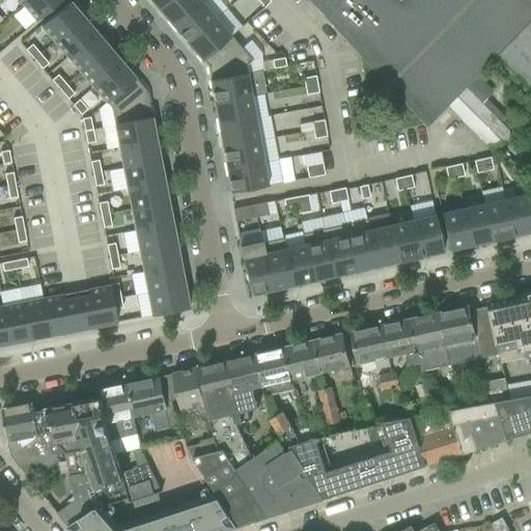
[(29,0),(26,4),(23,6),(36,22),(60,0),(29,0)]
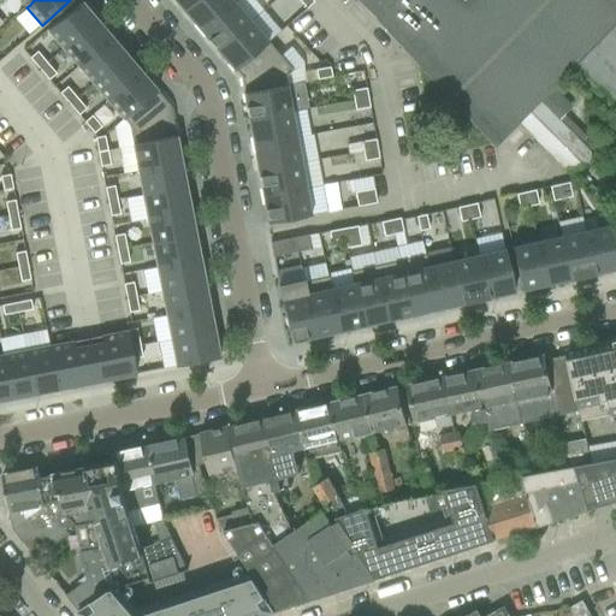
[(193,0),(172,0),(182,10),(193,0)]
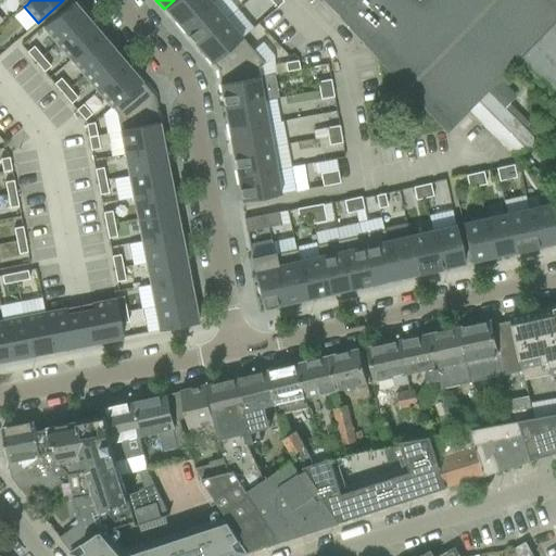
[(165,8),(164,9),(179,27),(212,0),(174,0),(169,4),(165,8)]
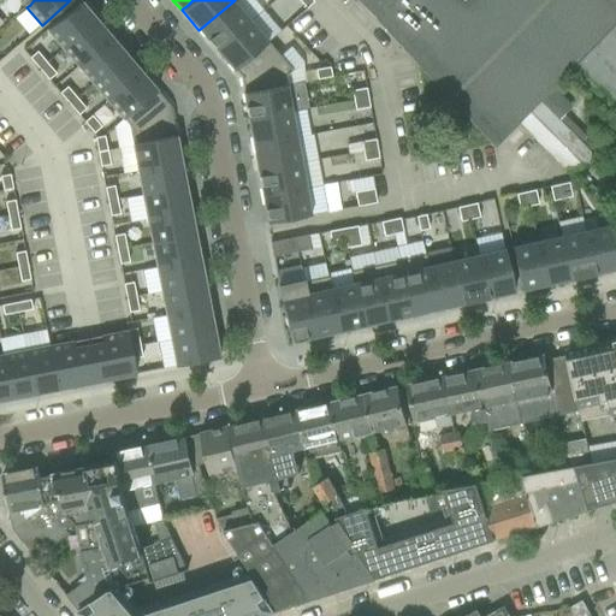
[(253,0),(235,0),(199,30),(217,52),(250,23),(264,11),(253,0)]
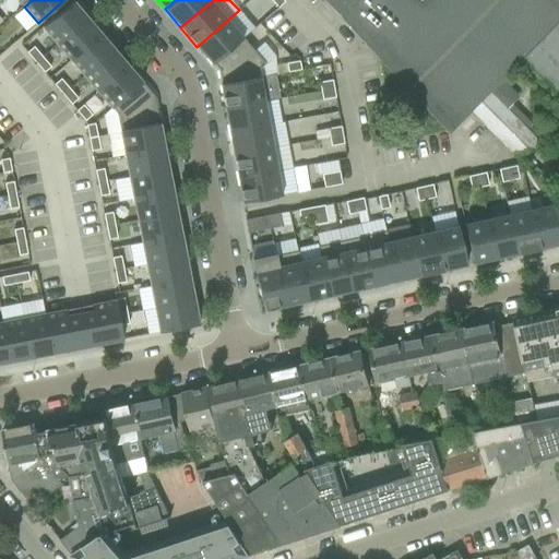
[(323,0),(340,19),(359,0),(323,0)]
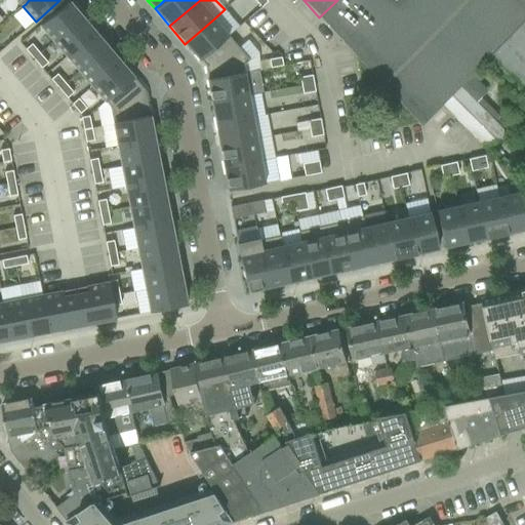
[(337,0),(319,17),(336,36),(379,0),(337,0)]
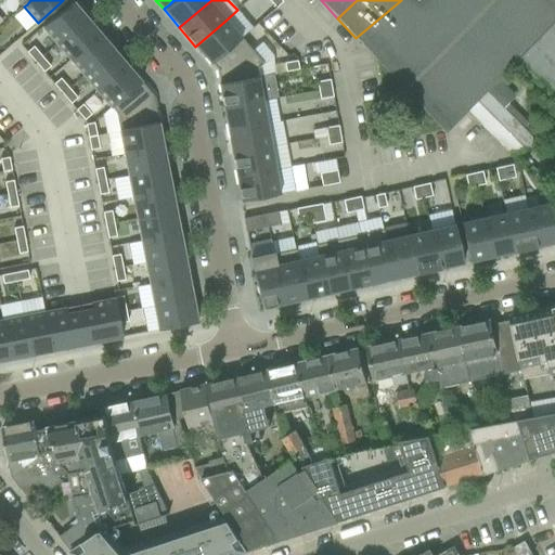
[(554,0),(401,0),(356,38),(444,133),(466,112),(486,91),(501,76),(516,60),(554,18),(554,0)]
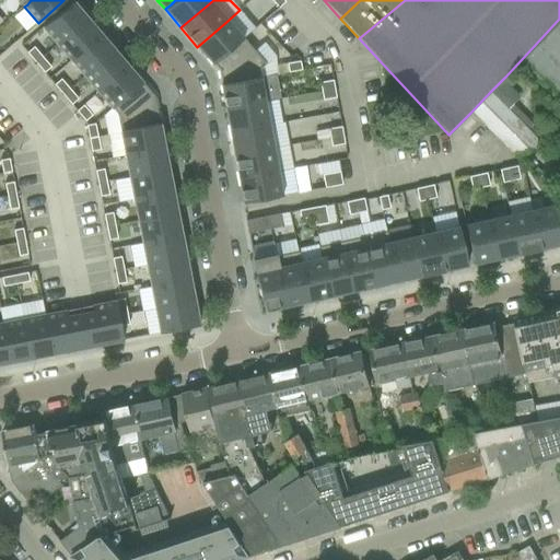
[(43,27),(57,45),(58,43),(88,19),(72,1),(43,27)]
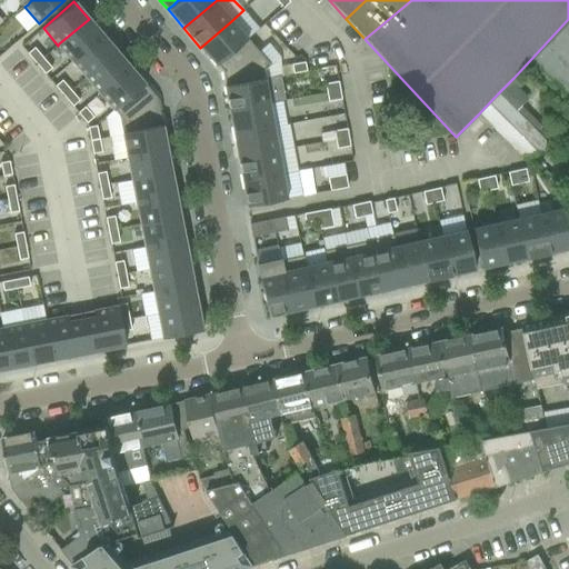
[(89,19),(59,43),(58,46),(72,62),(75,60),(103,36),(90,21),(89,19)]
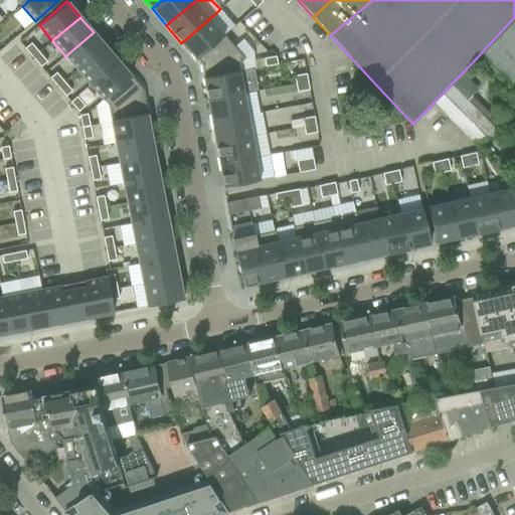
[(514,17),(479,55),(514,93),(514,17)]
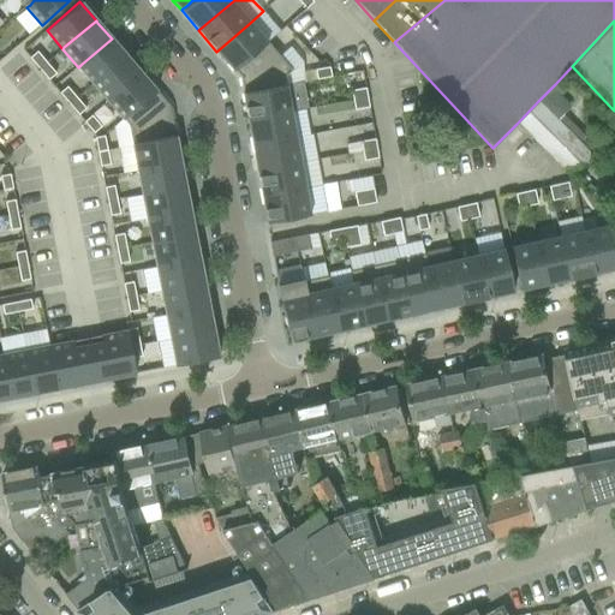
[(233,72),(267,43),(250,23),(216,52),(233,72)]
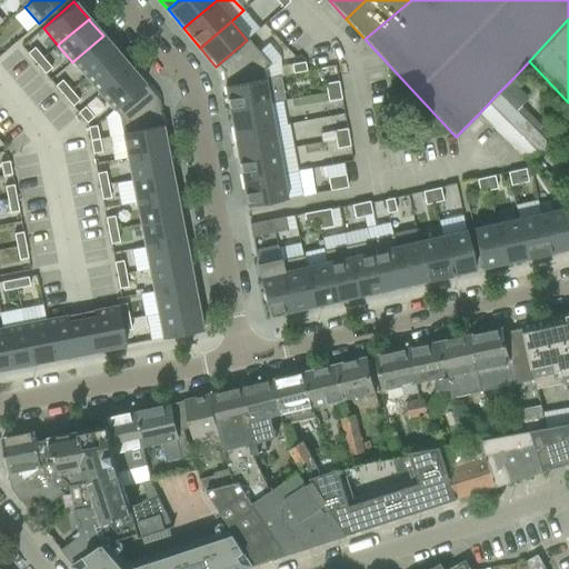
[(103,36),(75,60),(72,62),(87,79),(89,78),(98,70),(118,53),(105,37),(103,36)]
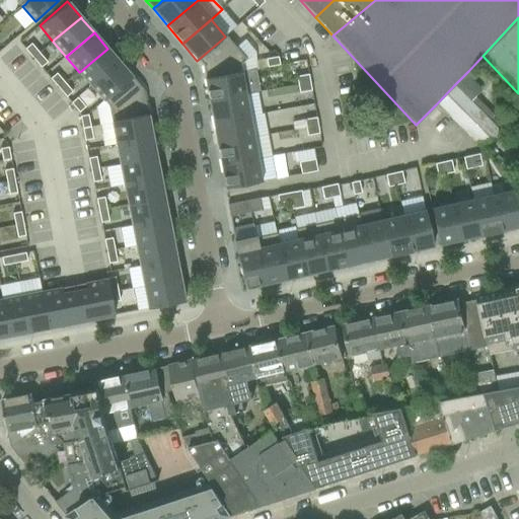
[(202,66),(204,78),(240,72),(239,65),(245,60),(225,36),(197,61),(202,66)]
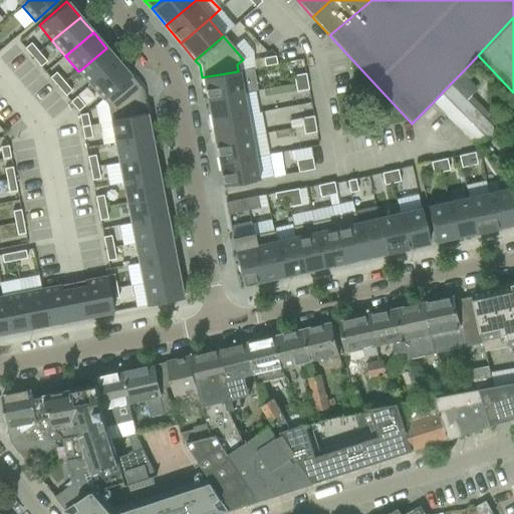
[(24,48),(32,57),(38,52),(30,43),(24,48)]
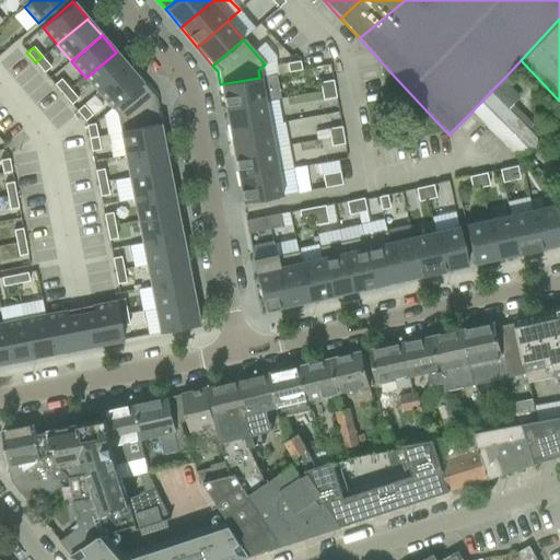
[(100,95),(102,93),(117,80),(130,69),(116,53),(96,69),(88,77),(85,78),(100,95)]
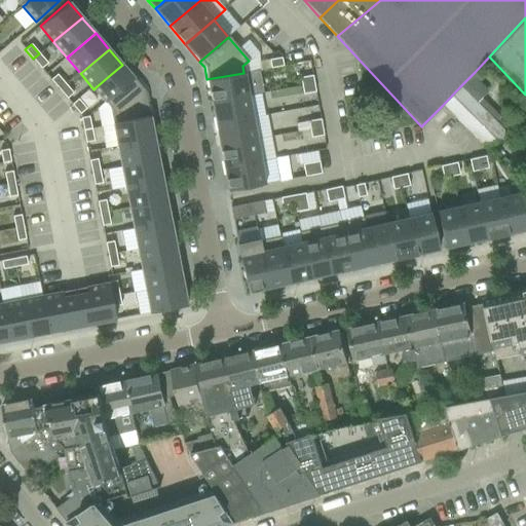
[(33,59),(41,69),(47,63),(39,53),(33,59)]
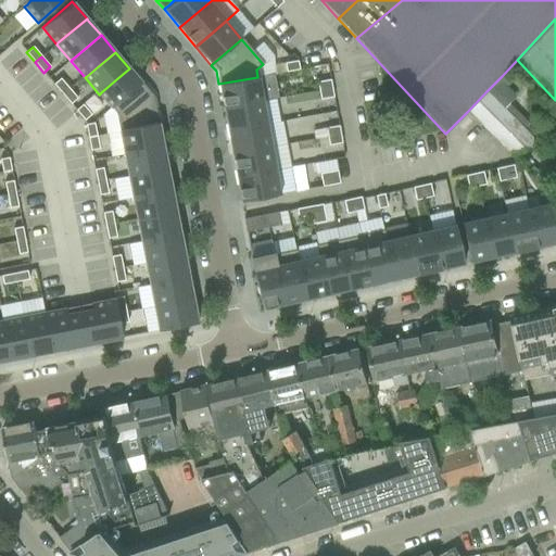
[(297,61),(285,63),(286,73),(299,70),(297,61)]
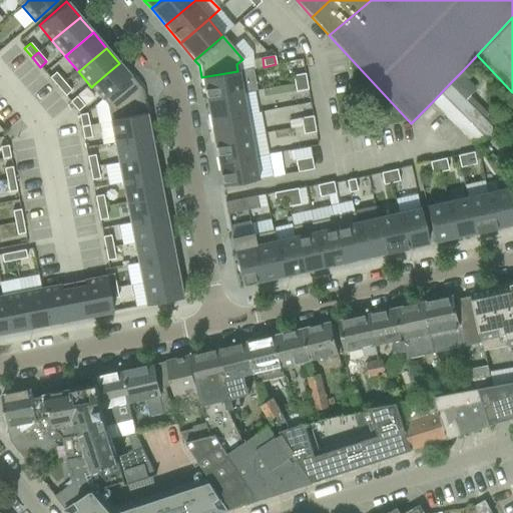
[(104,102),(107,100),(127,83),(132,78),(119,63),(107,73),(93,85),(91,87),(104,102)]
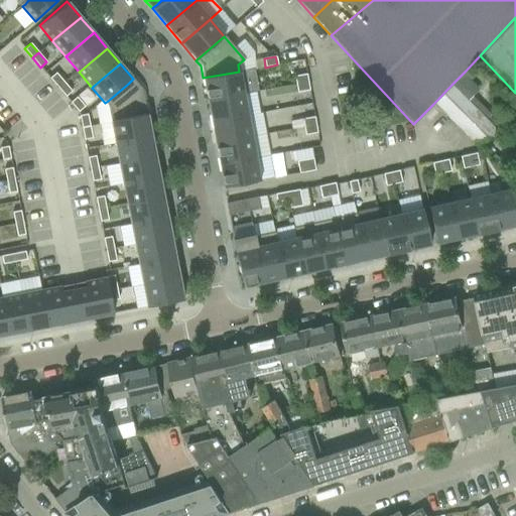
[(466,71),(452,85),(468,101),(479,90),(469,80),(472,77),(466,71)]
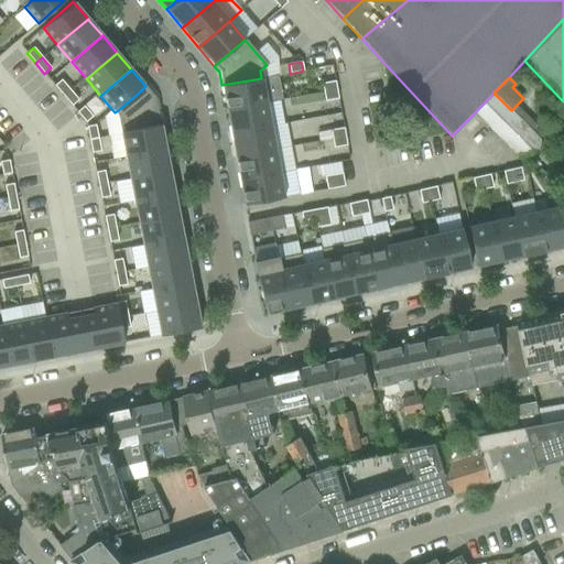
[(266,101),(261,78),(221,85),(226,109),(266,101)]
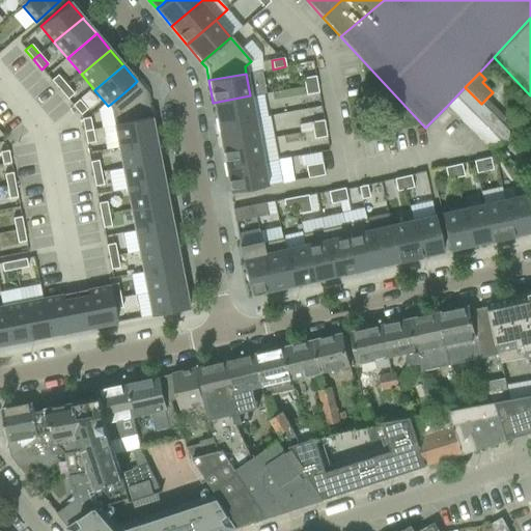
[(51,80),(59,90),(65,84),(57,75),(51,80)]
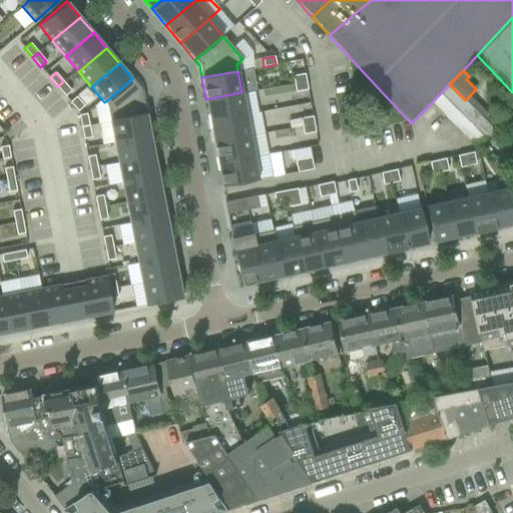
[(305,74),(293,76),(294,84),(306,81),(305,74)]
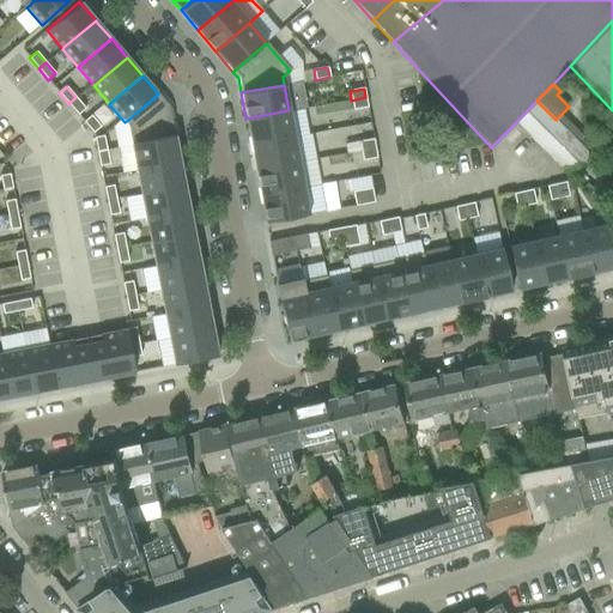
[(152,99),(128,120),(125,122),(127,126),(132,147),(175,139),(169,105),(158,93),(152,99)]
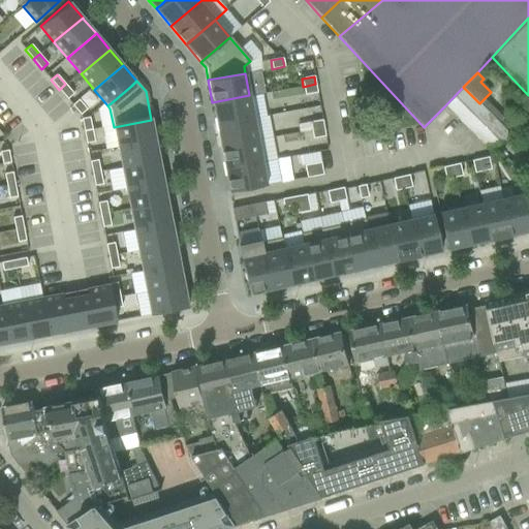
[(59,90),(67,99),(73,93),(65,84),(59,90)]
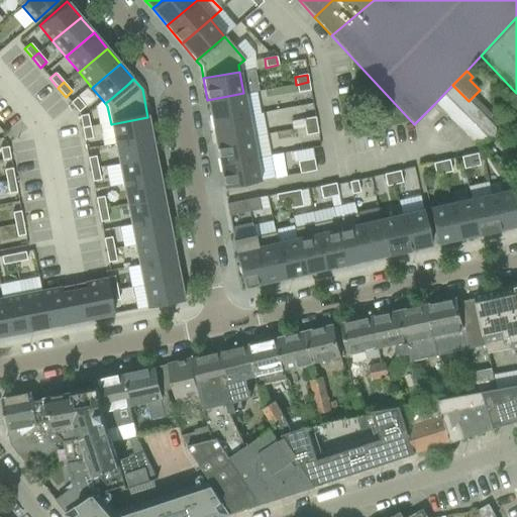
[(298,93),(309,90),(308,82),(296,85),(298,93)]
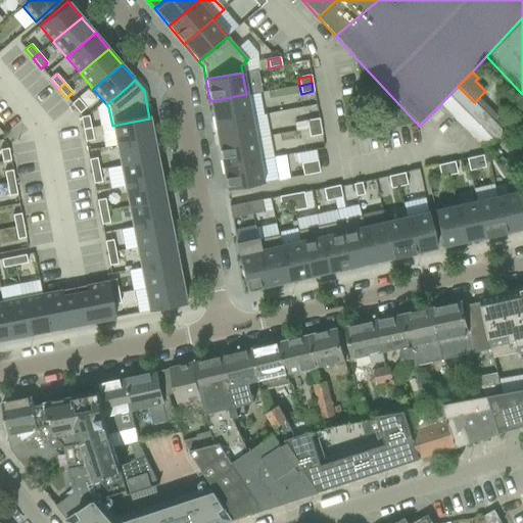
[(458,86),(439,105),(485,150),(504,132),(474,102),(458,86)]
